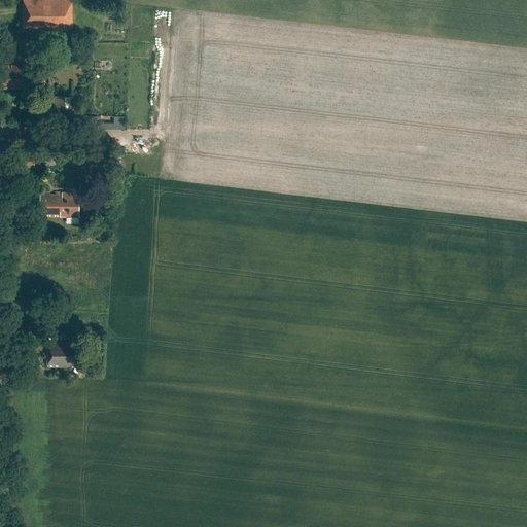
[(21,0),(22,31),(70,31),(70,0),(21,0)]
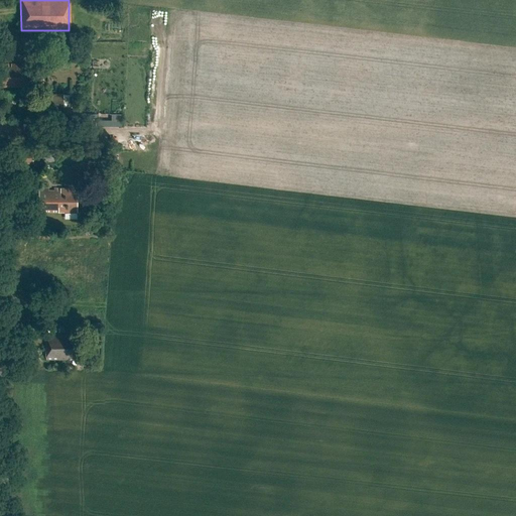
[(24,65),(2,65),(2,88),(42,87),(42,70),(39,70),(39,65),(30,65),(30,68),(24,68),(24,65)]
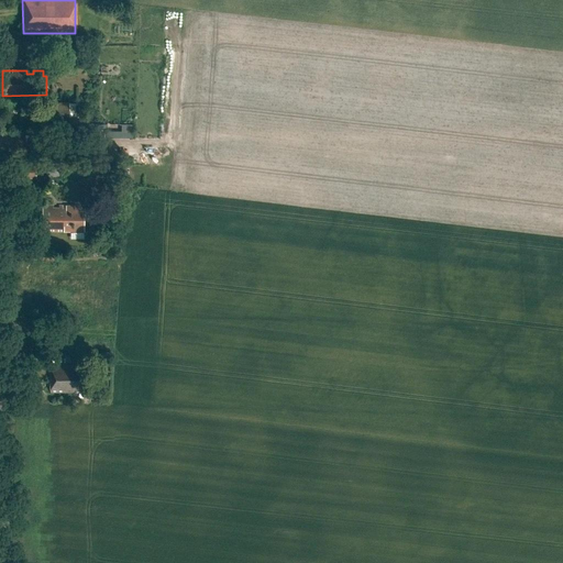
[(42,102),(42,120),(56,120),(56,129),(68,129),(68,120),(68,102),(42,102)]
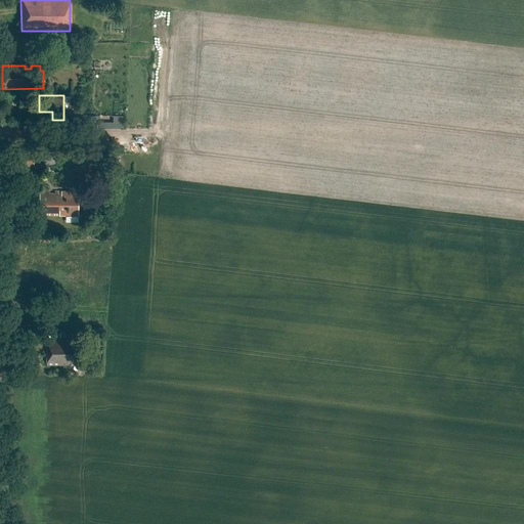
[(112,139),(112,147),(123,147),(123,139),(112,139)]
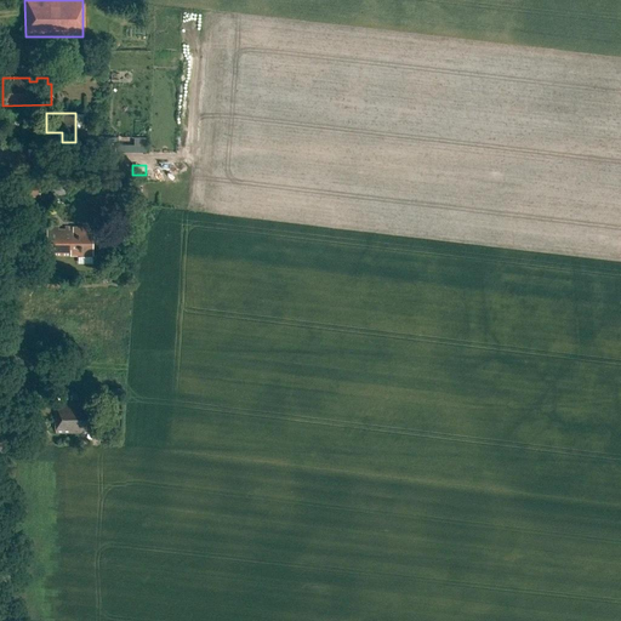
[(39,183),(20,183),(20,197),(39,197),(39,183)]
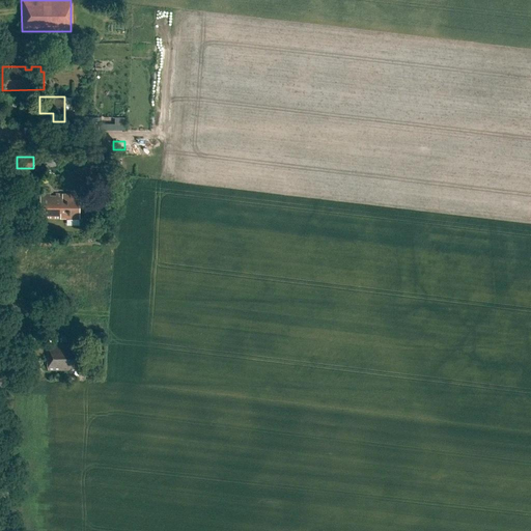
[(79,194),(40,194),(40,217),(79,217),(79,194)]
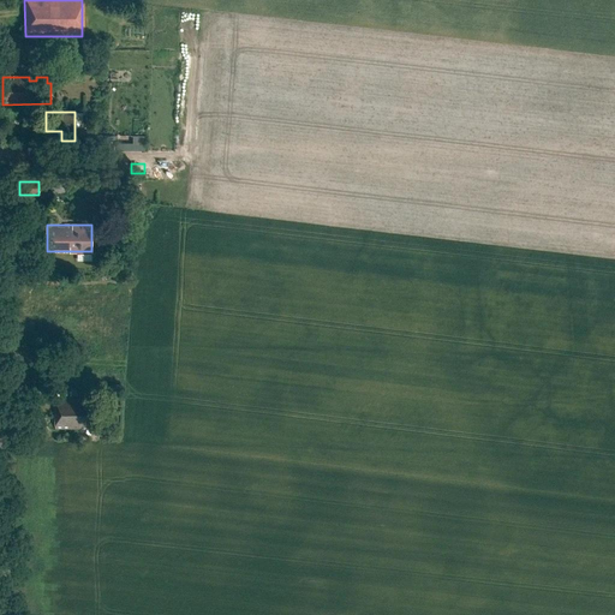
[(55,398),(55,428),(79,429),(79,425),(91,425),(91,401),(81,401),(81,399),(55,398)]
